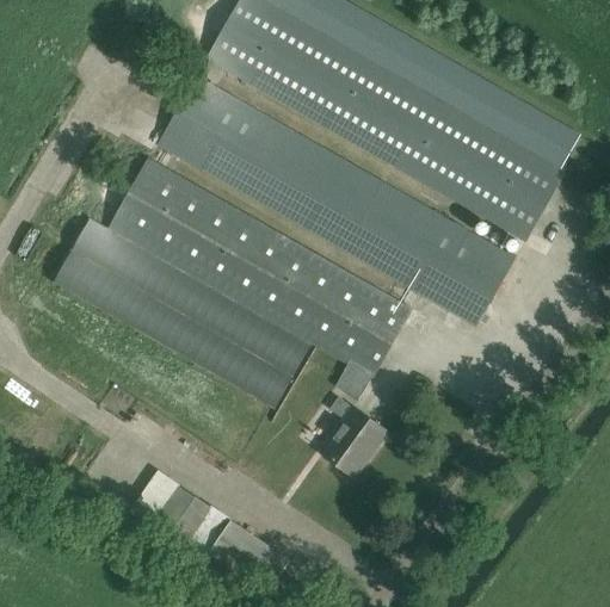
[(565,172),(264,0),(240,0),(208,59),(527,240),(565,172)]
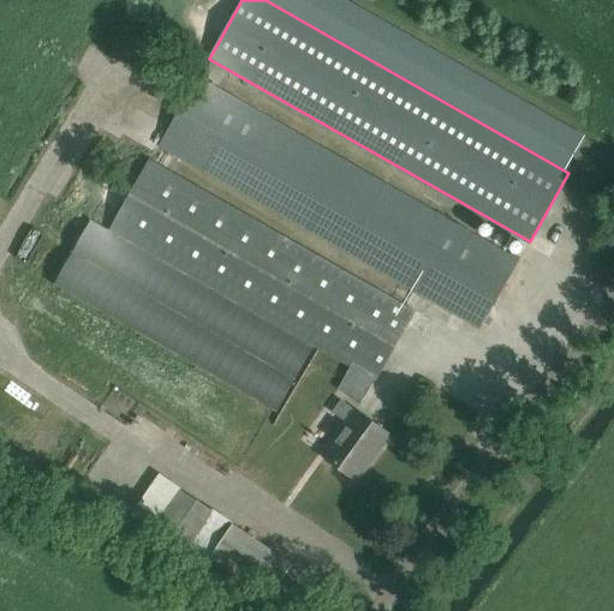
[(519,259),(200,75),(161,142),(480,328),(483,321),(488,324),(496,311),(490,307),(519,259)]
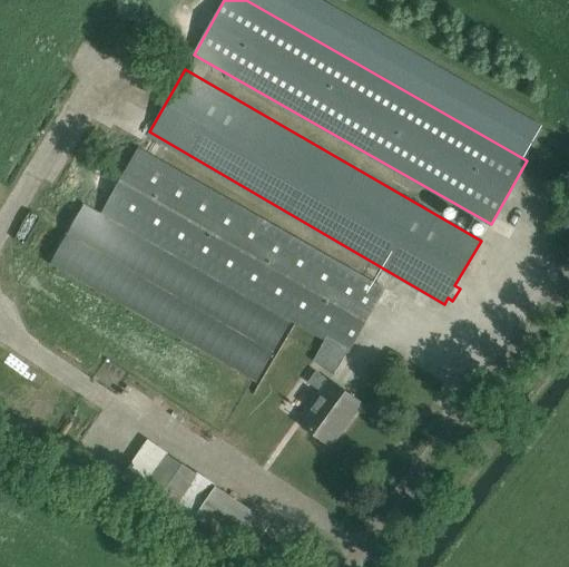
[(384,287),(135,148),(98,215),(322,340),(313,362),(334,374),(347,351),(349,351),(384,287)]
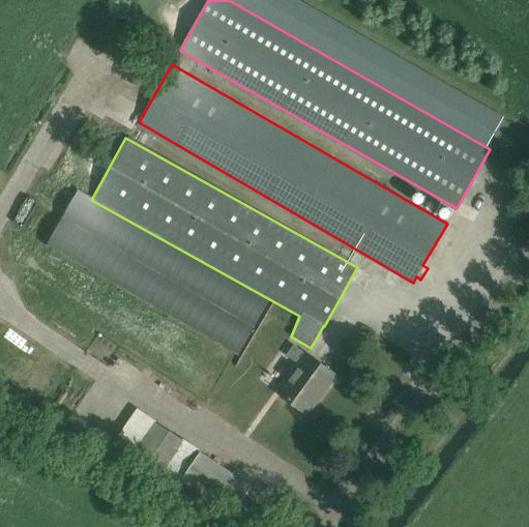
[(206,291),(201,301),(218,312),(224,301),(206,291)]
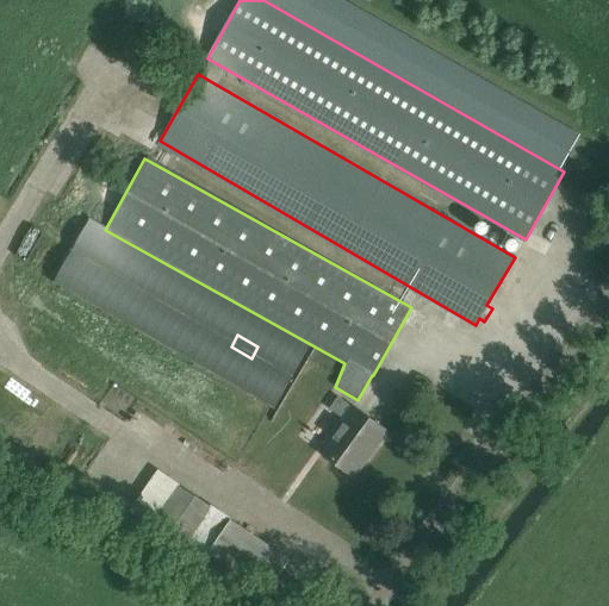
[(263,422),(273,400),(262,395),(253,417),(263,422)]
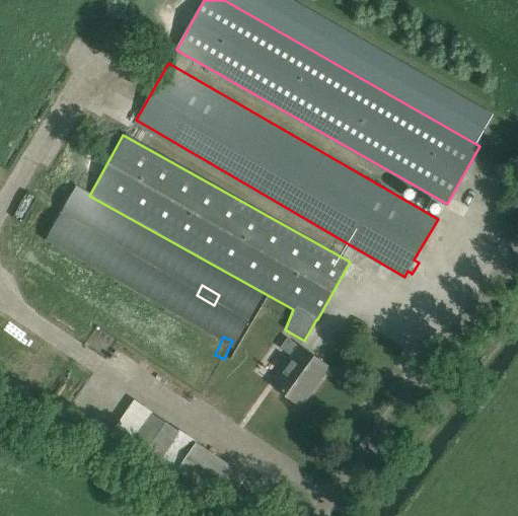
[(302,346),(289,337),(281,347),(294,356),(275,384),(301,403),(328,365),(302,346)]
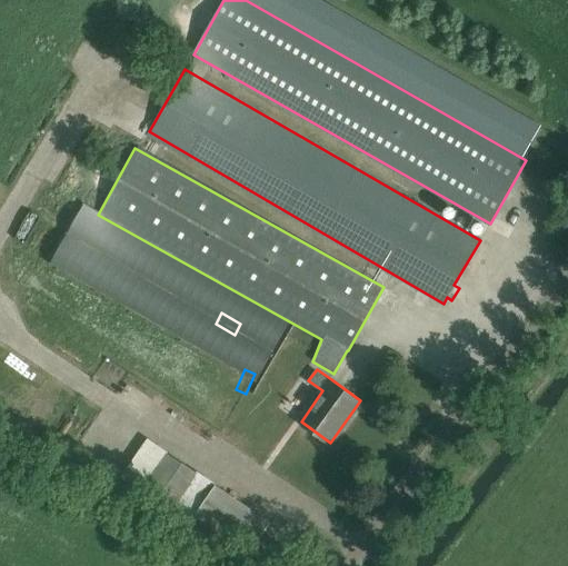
[(271,520),(168,452),(148,482),(251,550),(271,520)]
